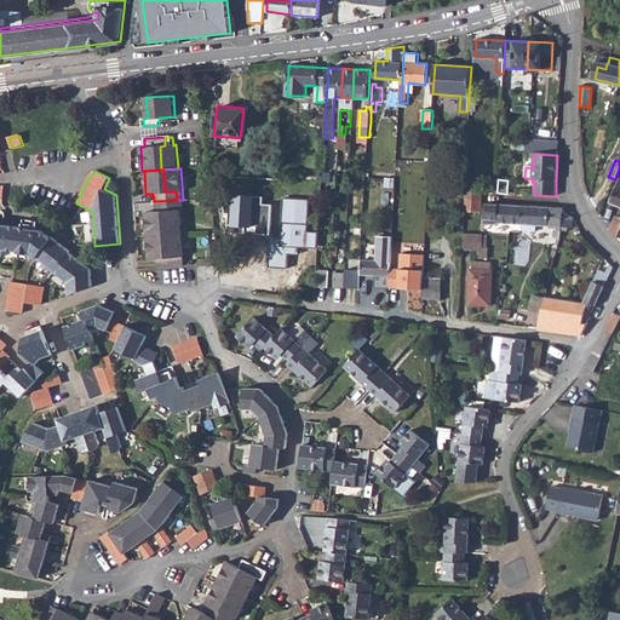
[(463,212),(470,212),(480,212),(481,191),(464,190),(463,212)]
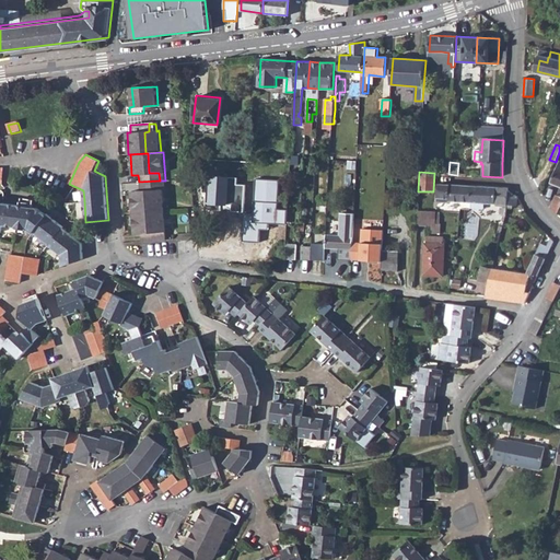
[(243,213),(246,186),(236,185),(237,178),(211,176),(208,210),(243,213)]
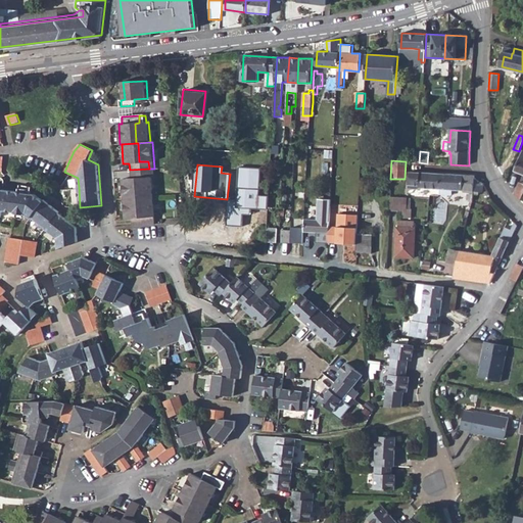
[(258,196),(260,169),(238,168),(237,205),(228,205),(227,225),(242,226),(243,215),(250,215),(250,207),(268,208),(269,196),(258,196)]
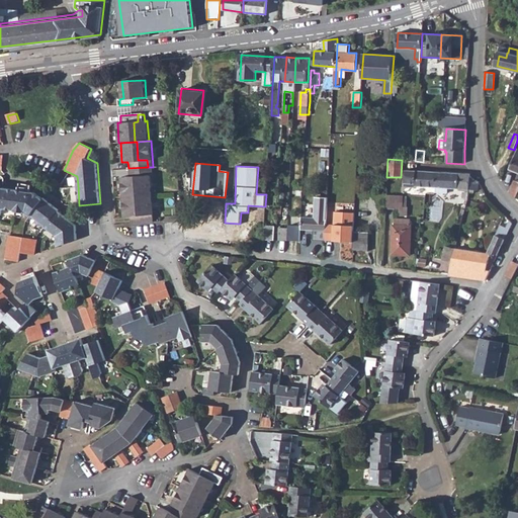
[(124,197),(139,196),(138,176),(148,175),(148,167),(128,168),(128,176),(122,177),(124,197)]
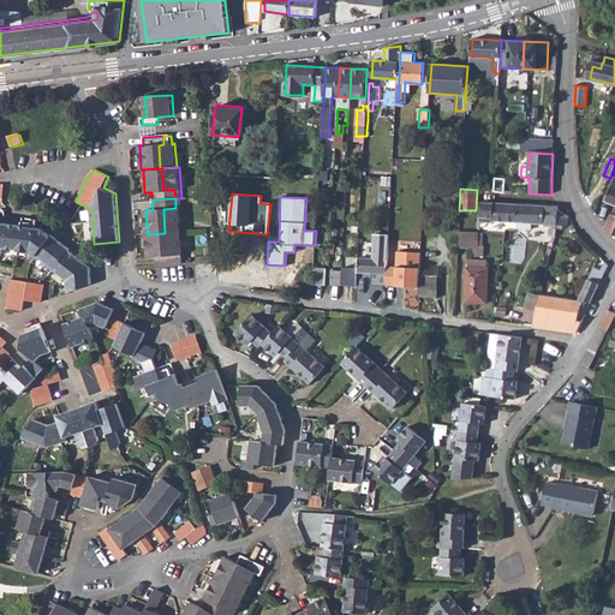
[(165,233),(181,232),(179,208),(183,208),(181,198),(175,198),(175,208),(163,209),(165,233)]
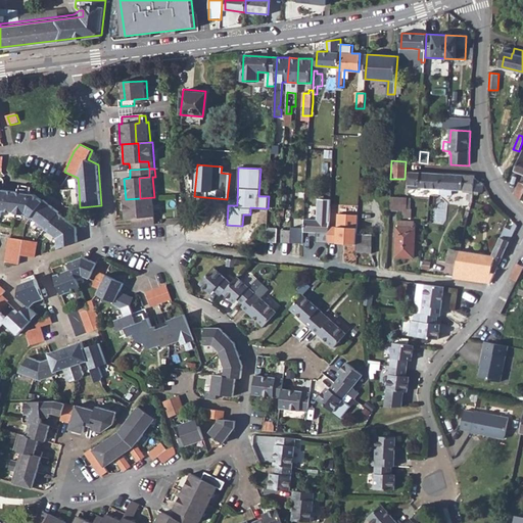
[(439,190),(440,174),(409,173),(409,186),(416,186),(416,189),(439,190)]
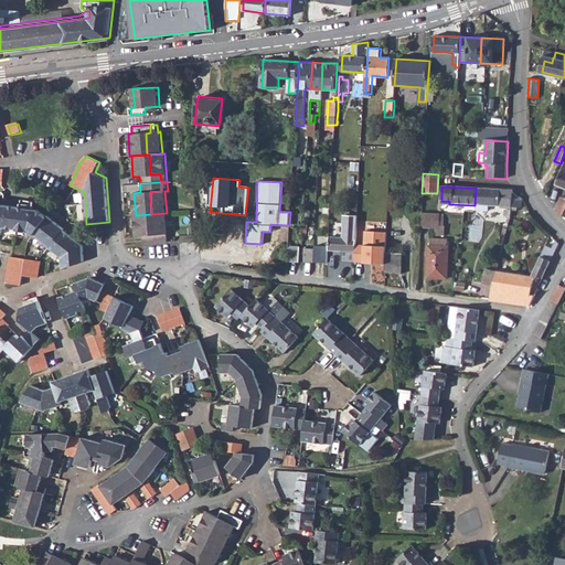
[(475,205),(508,208),(507,210),(504,210),(503,216),(509,217),(511,210),(512,193),(512,191),(511,190),(476,188),(475,205)]
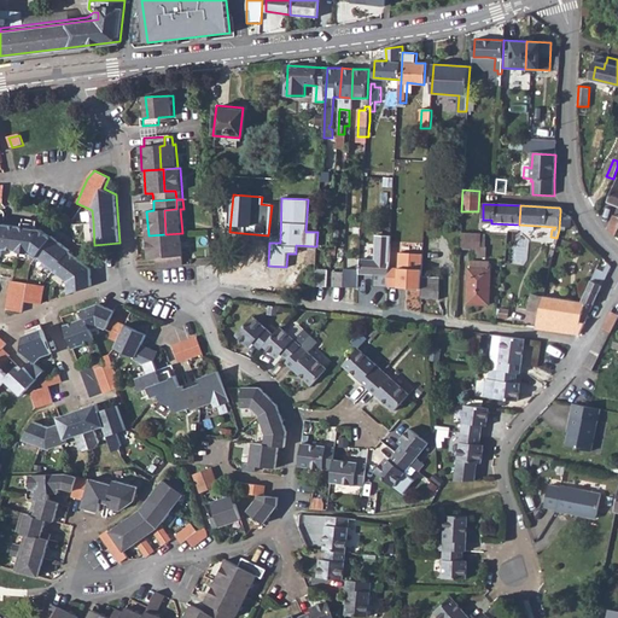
[(559,229),(565,229),(565,227),(570,227),(571,217),(560,211),(559,229)]
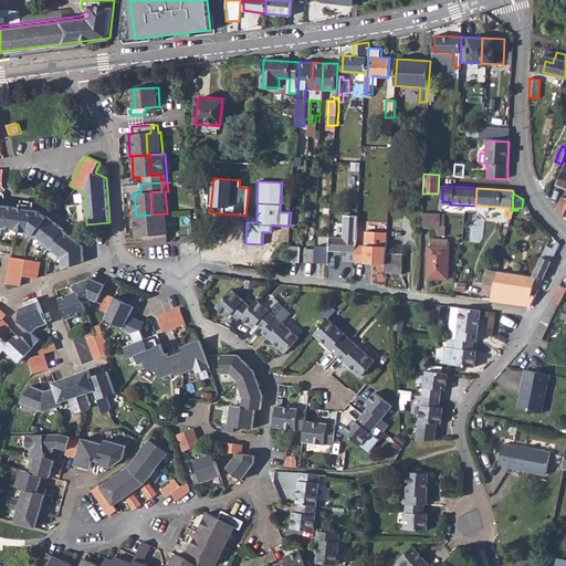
[(0,232),(2,232),(3,226),(16,228),(17,229),(28,230),(32,233),(33,233),(49,247),(49,248),(62,259),(63,271),(84,262),(83,248),(63,230),(63,229),(43,212),(43,213),(38,209),(20,207),(0,203),(0,232)]
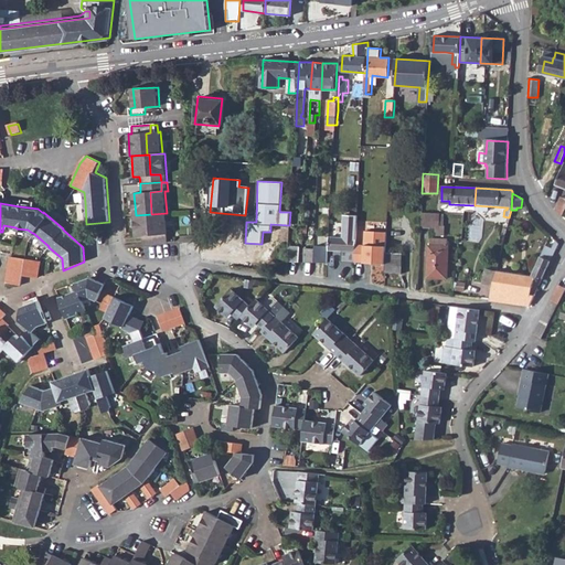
[(151,214),(152,236),(161,235),(162,243),(169,243),(167,213),(151,214)]
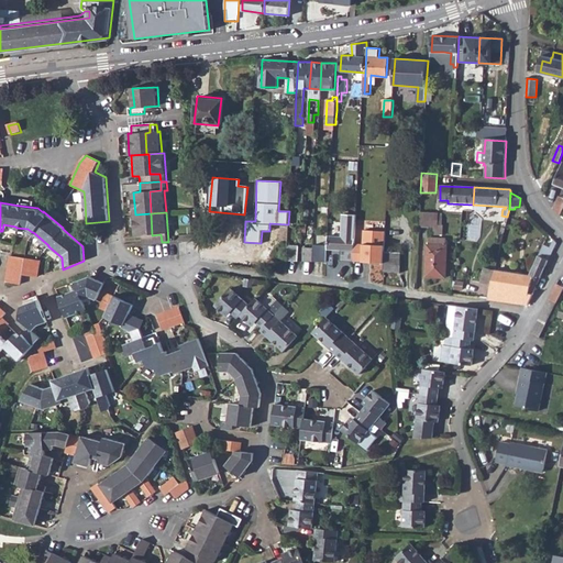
[(135,214),(136,236),(143,235),(144,243),(162,242),(161,234),(152,235),(151,213),(135,214)]
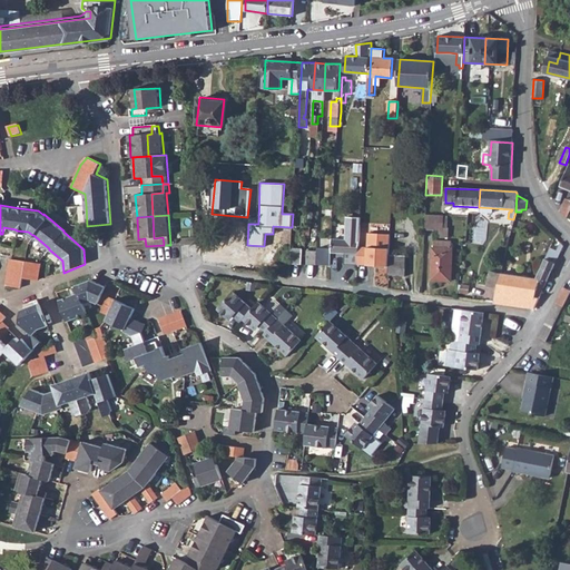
[(423,231),(442,232),(442,217),(424,216),(423,231)]
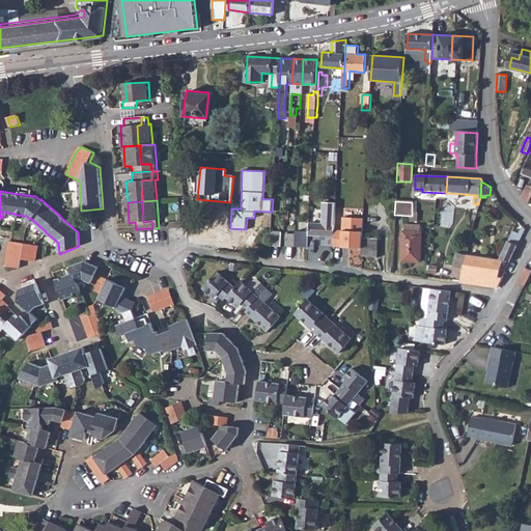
[(310,235),(335,236),(337,203),(325,203),(324,224),(310,224),(310,235)]
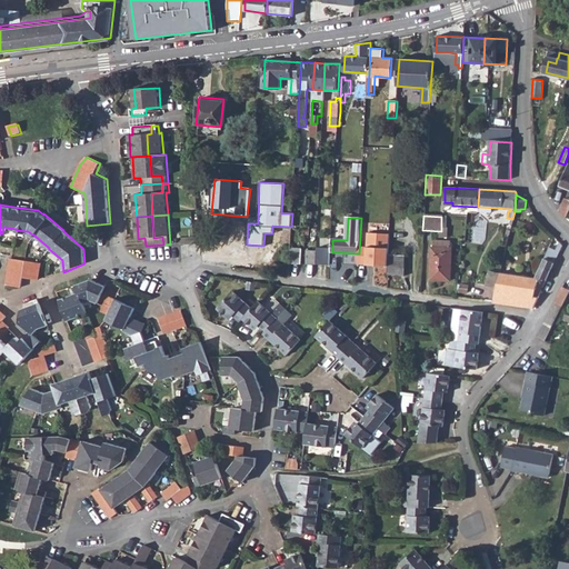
[(432,281),(451,281),(452,249),(450,249),(450,242),(433,241),(433,248),(432,249),(432,281)]
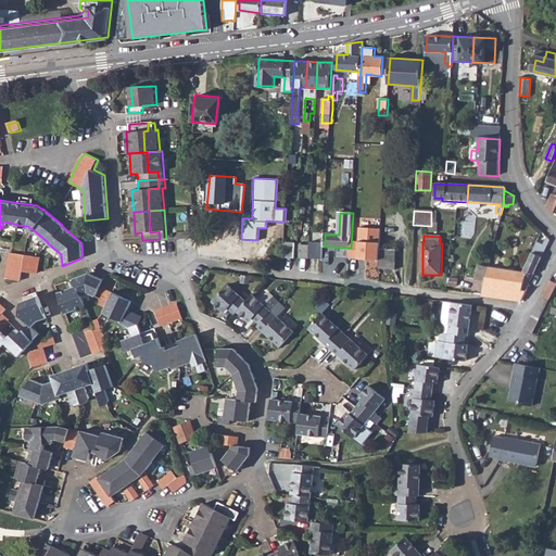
[(535,242),(522,273),(526,274),(533,275),(541,257),(546,247),(548,240),(545,237),(542,245),(535,242)]
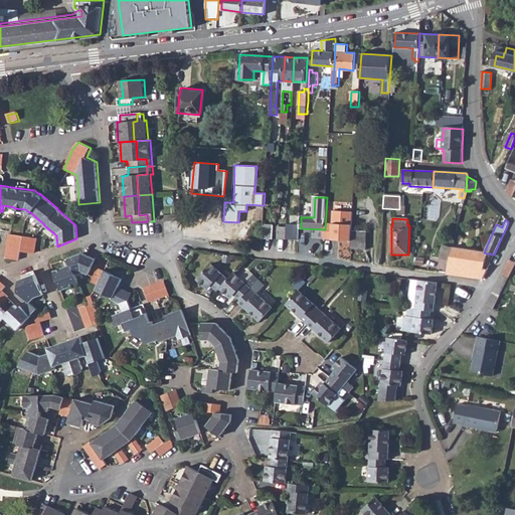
[(287,239),(287,227),(279,226),(279,238),(287,239)]
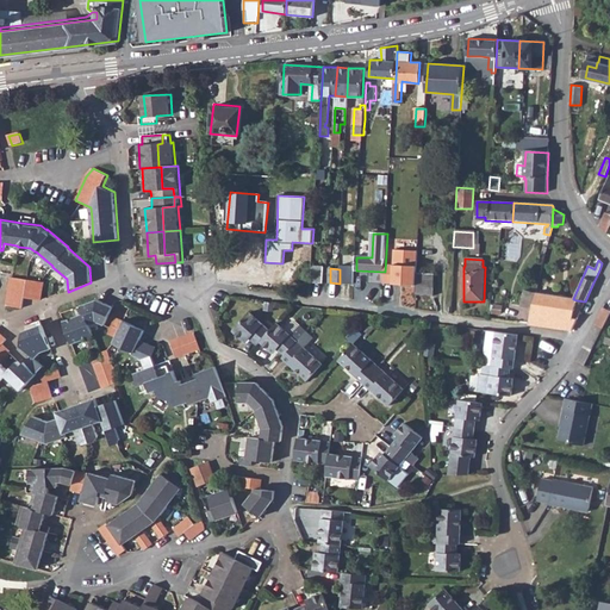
[(311,282),(323,282),(323,269),(312,269),(311,282)]
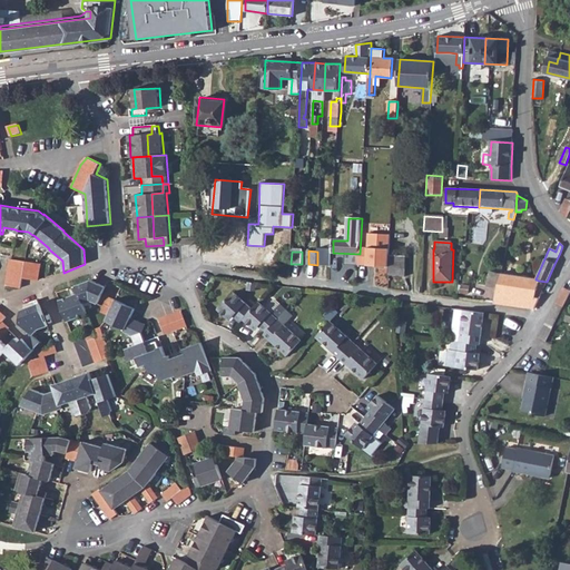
[(389,274),(405,275),(406,254),(390,253),(389,274)]
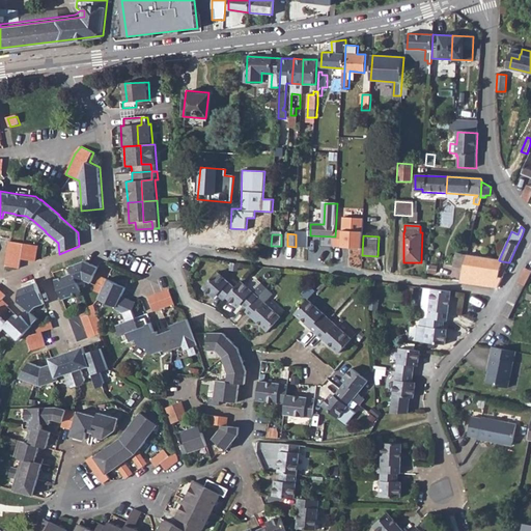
[(309,251),(310,236),(300,236),(299,250),(309,251)]
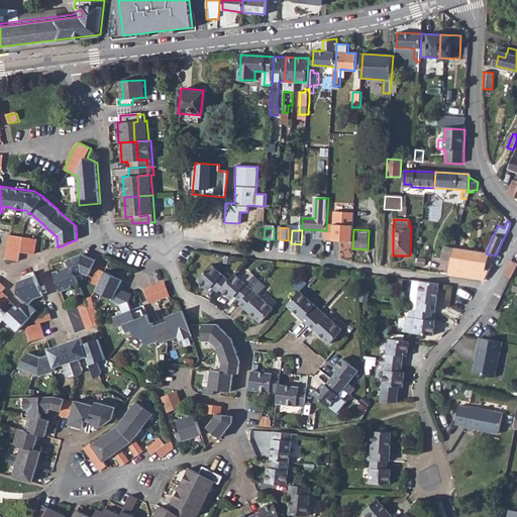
[(7,236),(4,260),(18,262),(20,253),(34,255),(35,237),(12,234),(8,233),(7,236)]
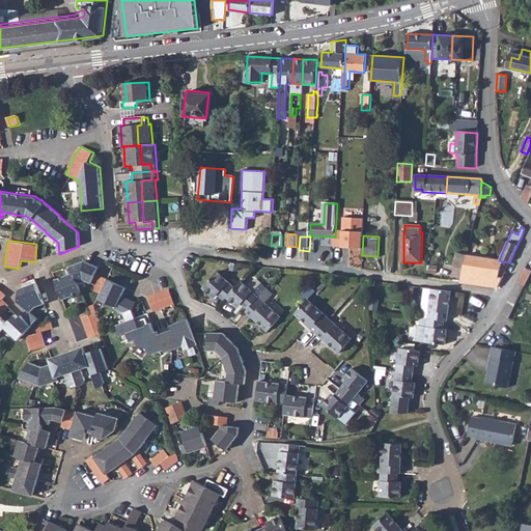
[(464,269),(466,255),(455,254),(453,268),(464,269)]
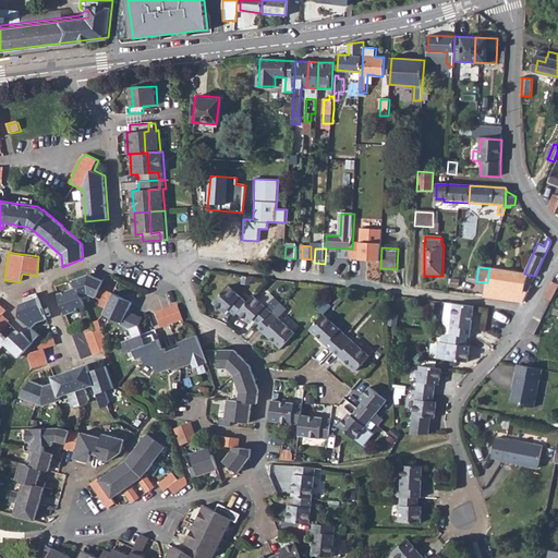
[(485,298),(523,303),(528,293),(526,292),(523,292),(528,275),(524,274),(489,268),(487,282),(485,298)]
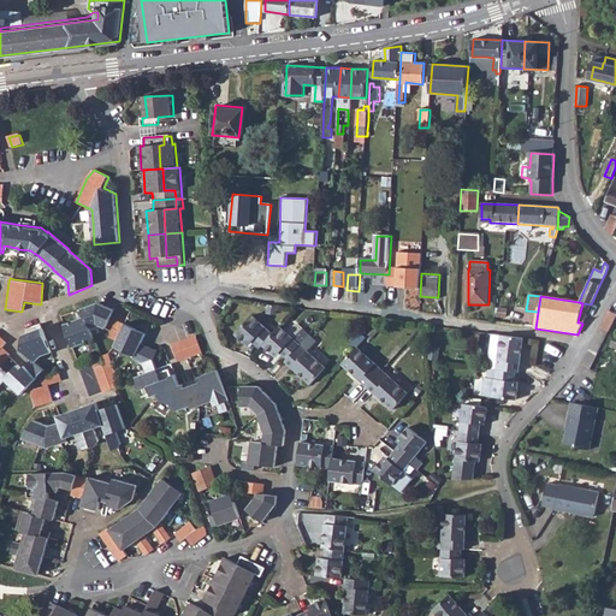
[(63,325),(72,349),(93,341),(89,330),(96,326),(102,329),(112,309),(96,303),(81,309),(83,318),(63,325)]
